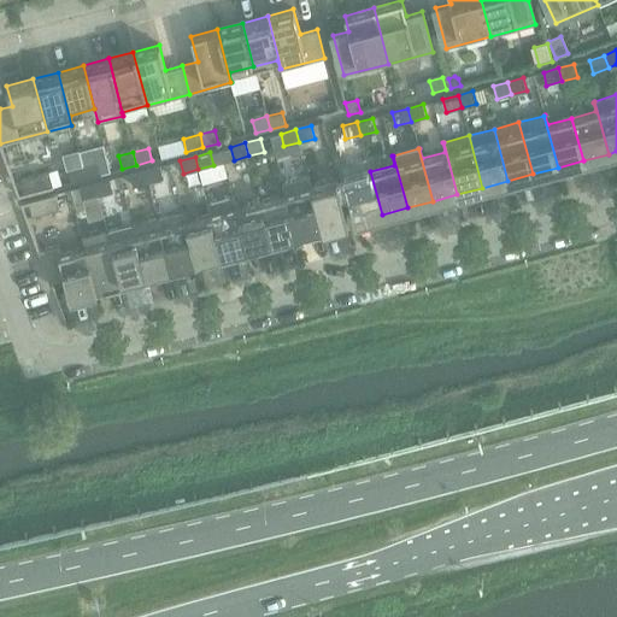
[(366,158),(341,165),(356,222),(382,215),(370,171),(366,158)]
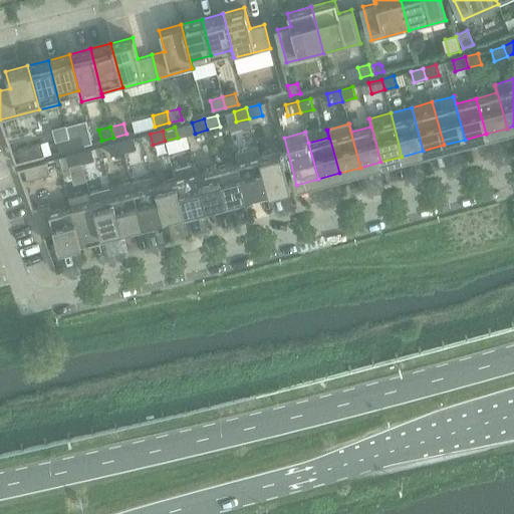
[(71,149),(84,146),(81,135),(68,138),(71,149)]
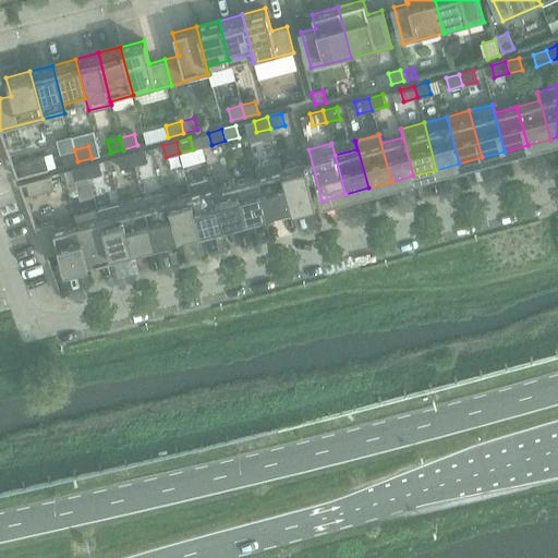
[(74,149),(61,154),(64,165),(77,161),(74,149)]
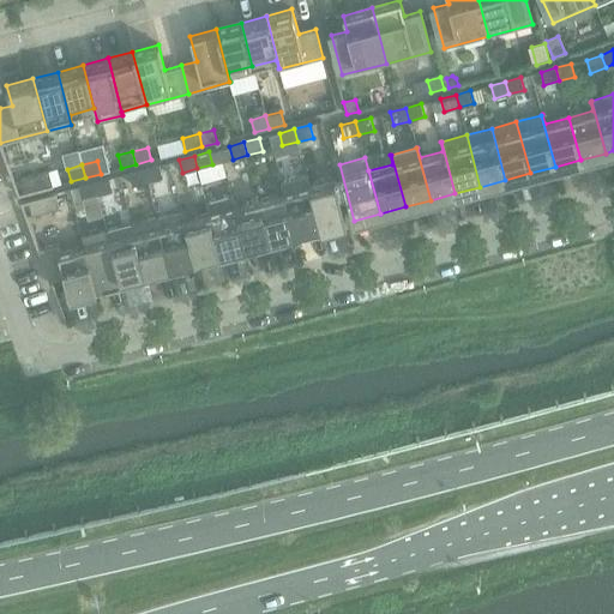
[(162,178),(160,164),(144,169),(148,181),(162,178)]
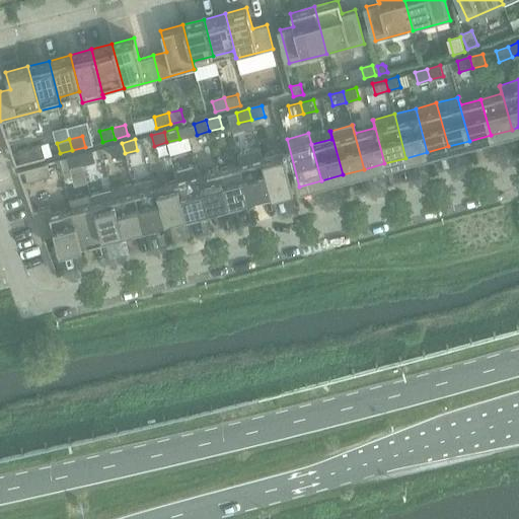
[(108,146),(112,157),(125,153),(122,143),(108,146)]
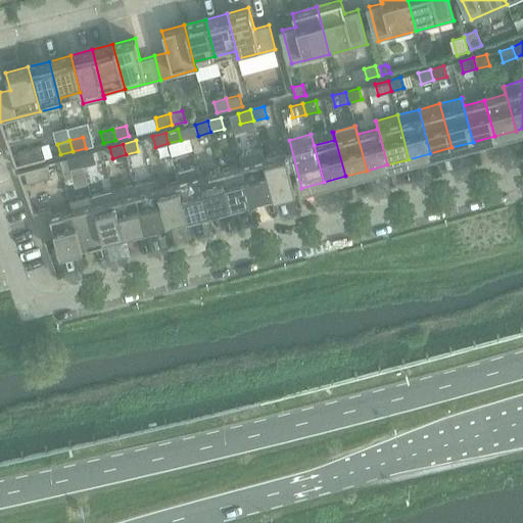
[(45,158),(42,145),(18,152),(21,164),(45,158)]
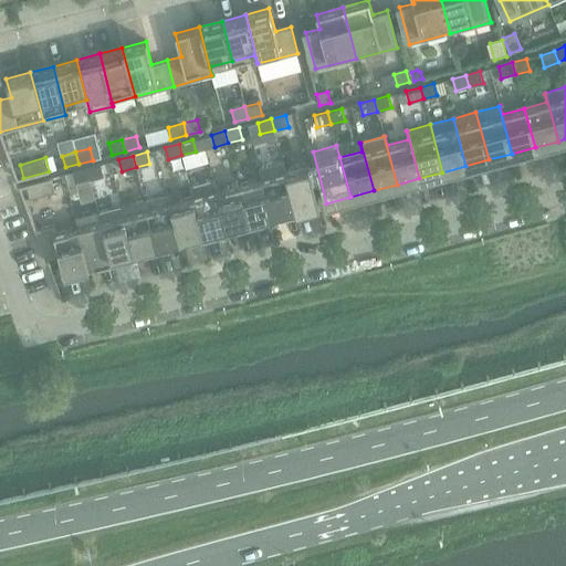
[(282,161),(260,168),(262,178),(273,218),(296,211),(285,171),(282,161)]
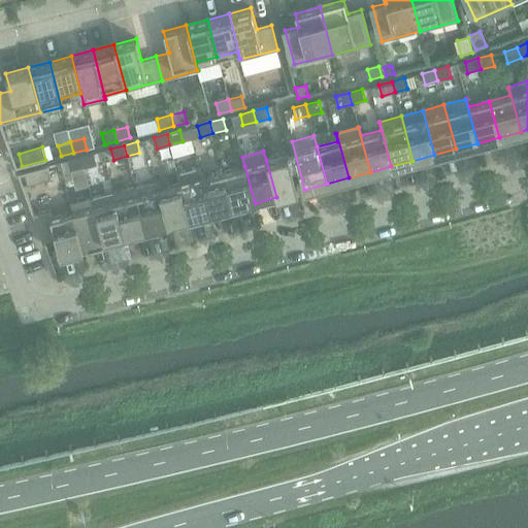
[(84,168),(97,164),(94,153),(80,157),(84,168)]
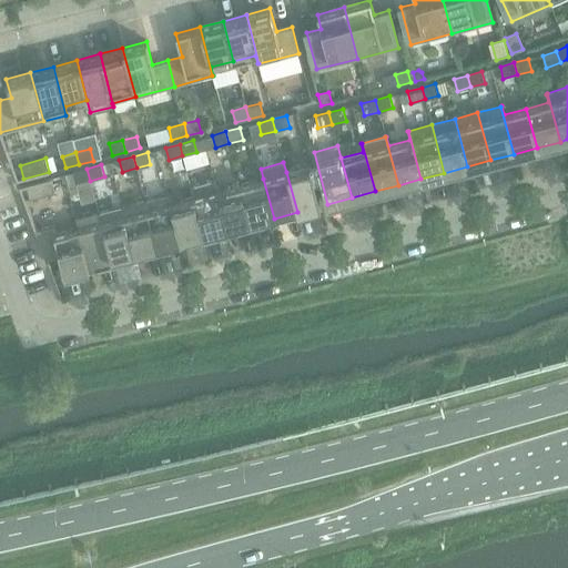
[(297,212),(321,205),(311,166),(286,172),(297,212)]
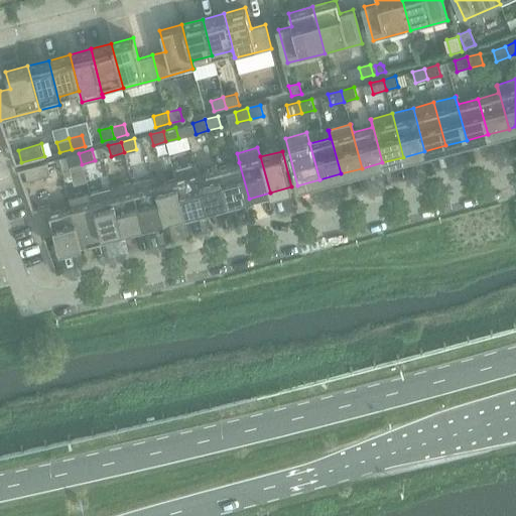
[(79,153),(67,156),(70,167),(82,164),(79,153)]
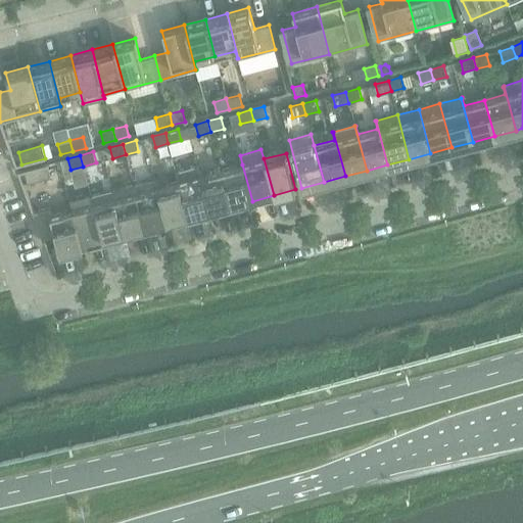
[(22,171),(27,183),(50,177),(47,164),(22,171)]
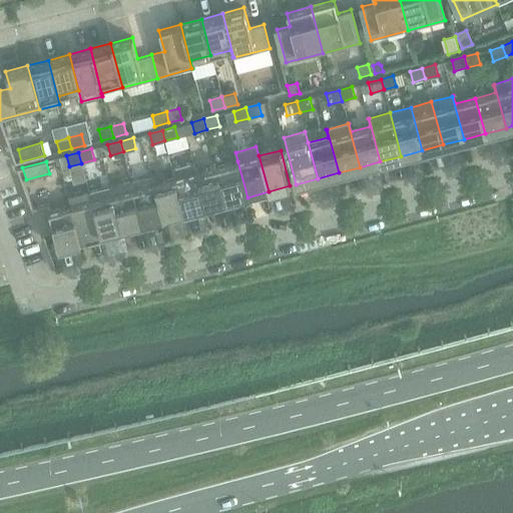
[(247,197),(237,161),(216,167),(226,202),(247,197)]
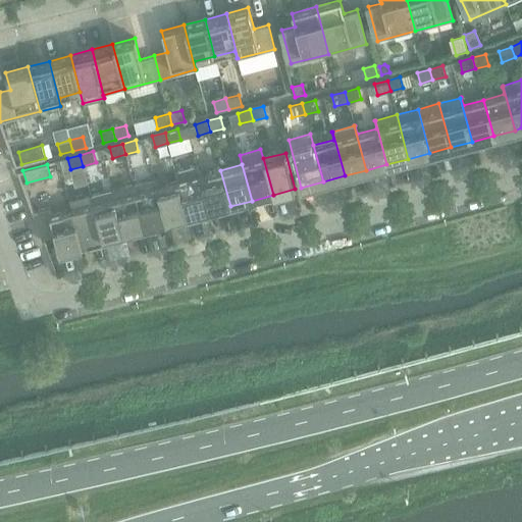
[(175,171),(177,181),(188,218),(209,212),(199,175),(197,165),(175,171)]
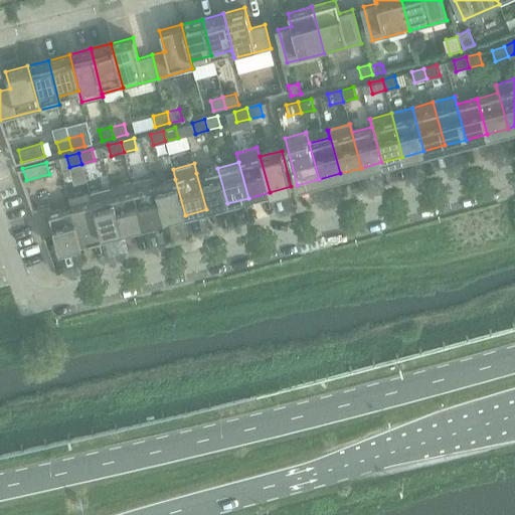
[(227,203),(217,168),(196,173),(206,209),(227,203)]
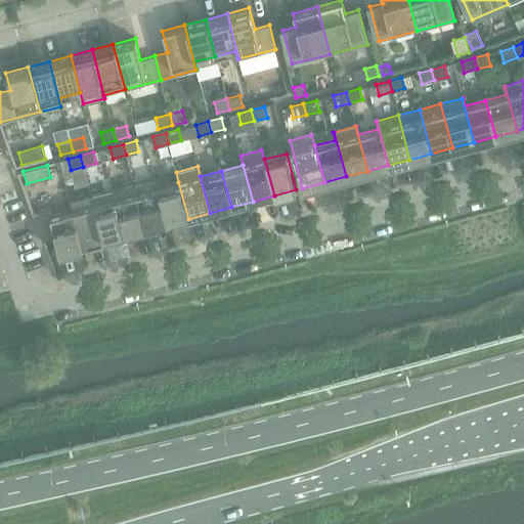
[(167,224),(155,179),(134,185),(145,230),(167,224)]
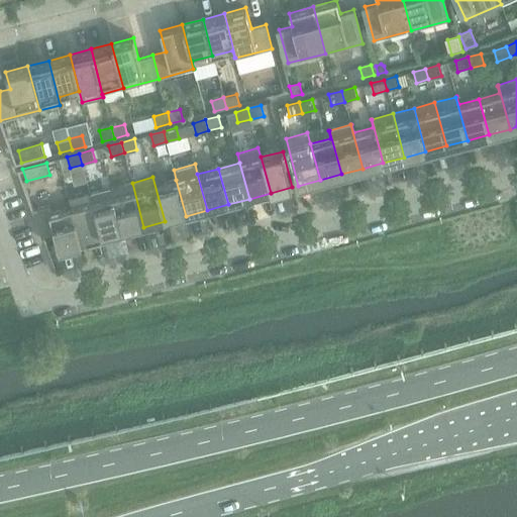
[(176,180),(157,185),(153,177),(152,177),(165,221),(186,216),(176,180)]
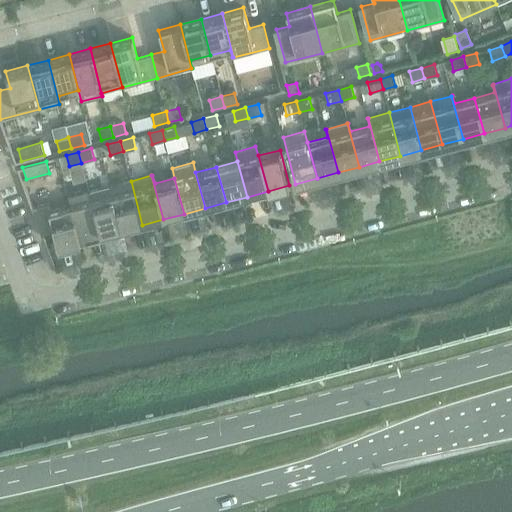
[(142,225),(131,181),(110,187),(122,231),(142,225)]
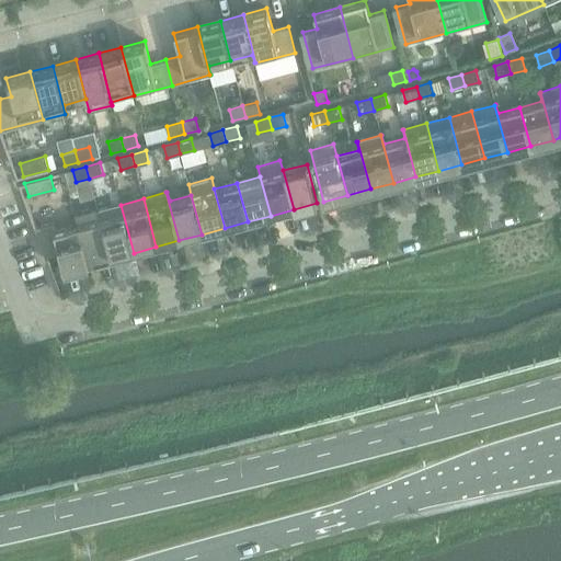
[(134,253),(121,205),(98,210),(111,259),(134,253)]
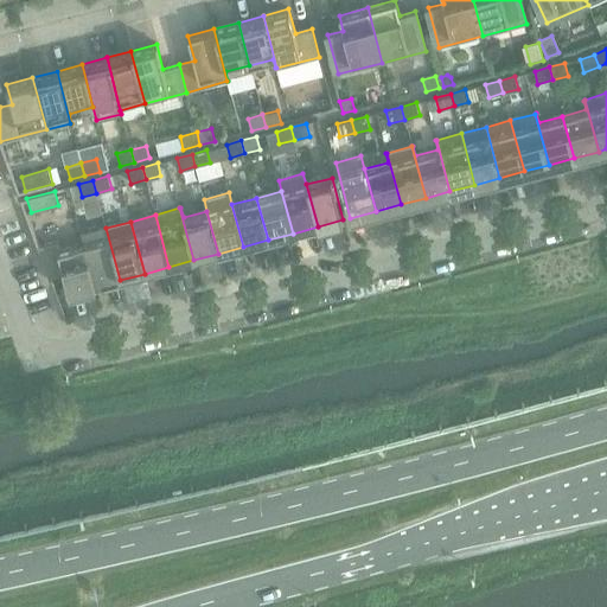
[(104,227),(81,232),(83,244),(95,287),(120,280),(106,228),(104,228),(104,227)]
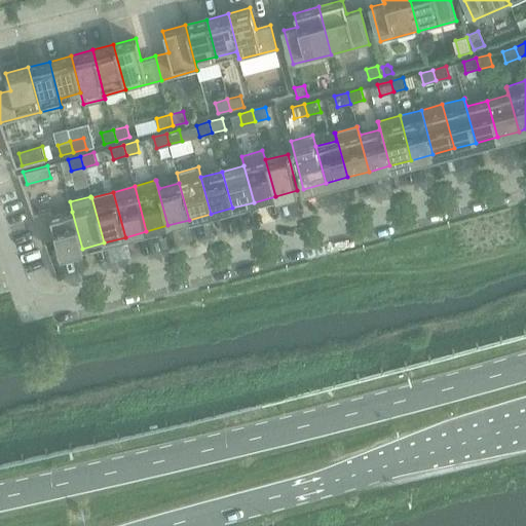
[(41,240),(55,236),(60,255),(82,249),(72,212),(52,217),(50,209),(34,213),(41,240)]
